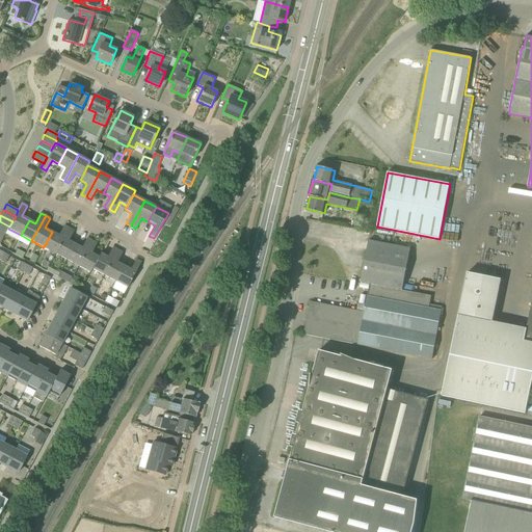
[(9,227),(0,221),(0,229),(6,233),(8,229),(9,227)]
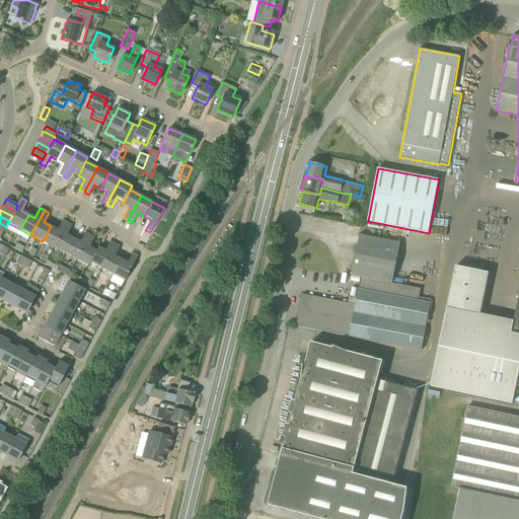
[(54,247),(68,222),(63,220),(58,230),(51,226),(43,241),(54,247)]
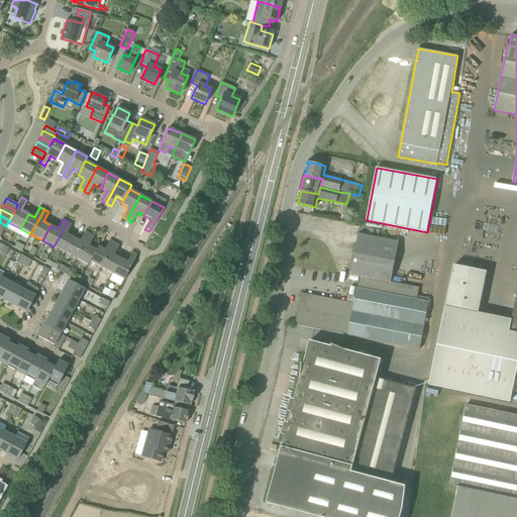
[(72,224),(68,221),(54,246),(65,252),(73,237),(67,234),(72,224)]
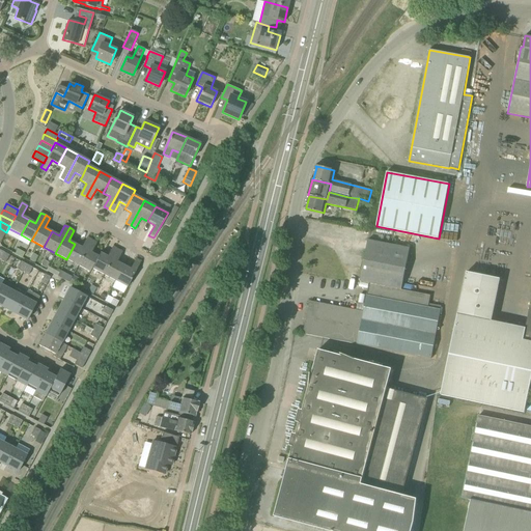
[(92,240),(87,238),(82,248),(75,244),(66,259),(79,266),(92,240)]
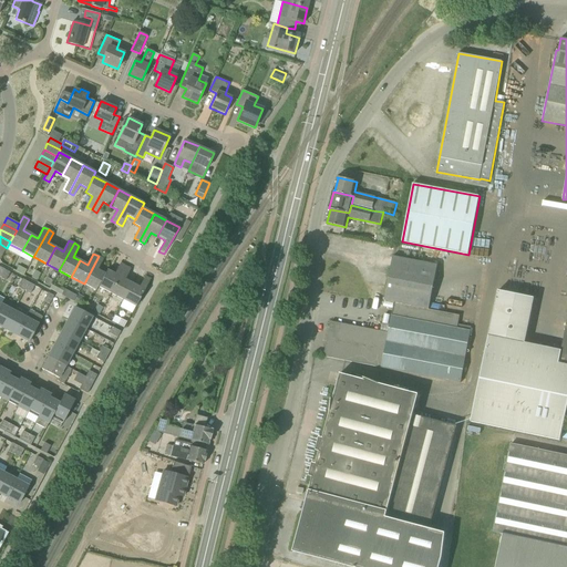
[(99,256),(84,284),(96,290),(99,287),(105,274),(98,270),(103,259),(99,256)]
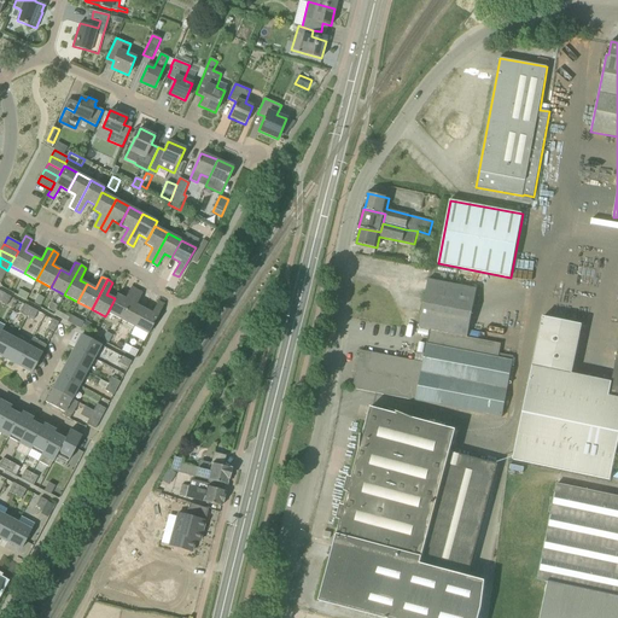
[(470,337),(477,289),(429,279),(419,328),(430,330),(470,337)]
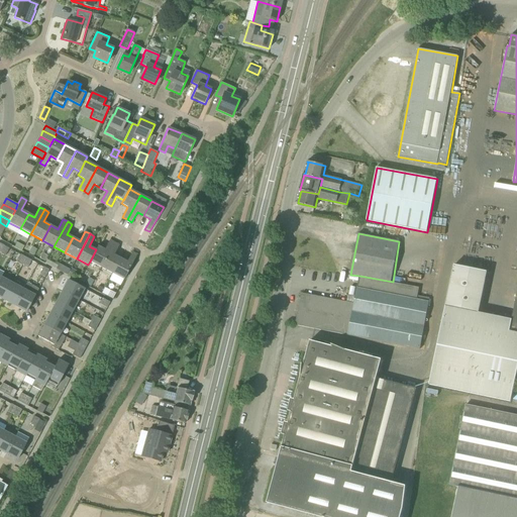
[(96,249),(90,262),(101,268),(114,242),(110,240),(104,249),(98,246),(96,249)]
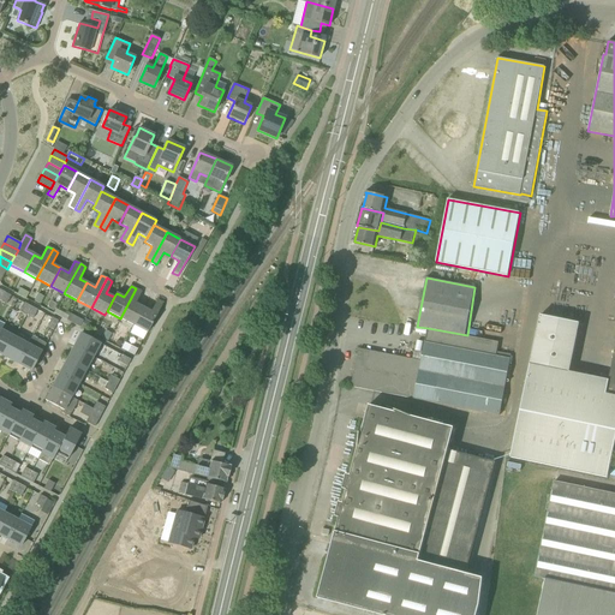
[(120,318),(133,326),(143,308),(136,303),(142,292),(136,288),(120,318)]
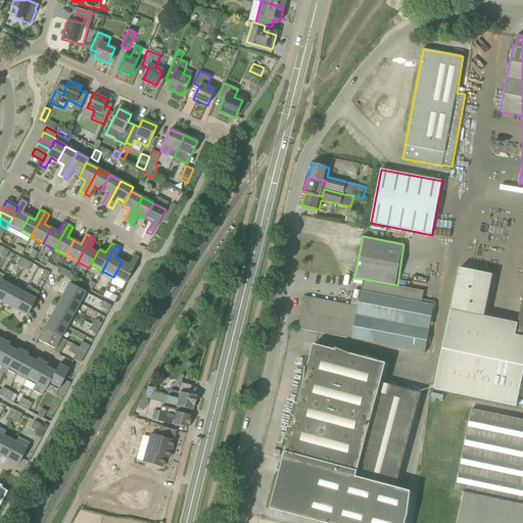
[(9,251),(4,248),(0,255),(5,258),(9,251)]
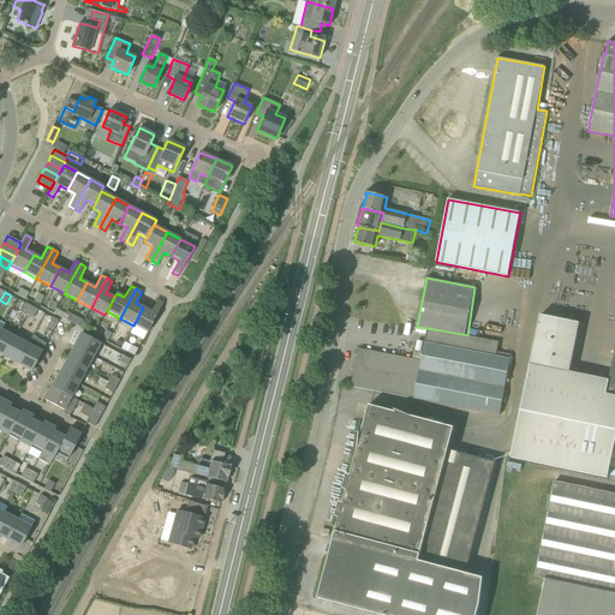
[(40,304),(45,297),(39,293),(34,300),(40,304)]
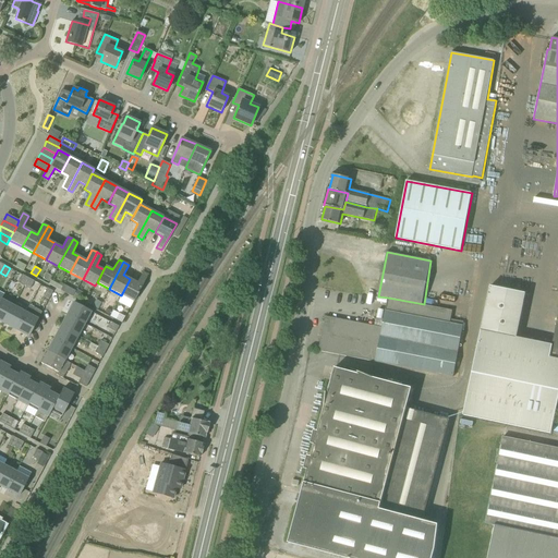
[(121,295),(134,302),(148,275),(143,273),(137,282),(130,279),(121,295)]
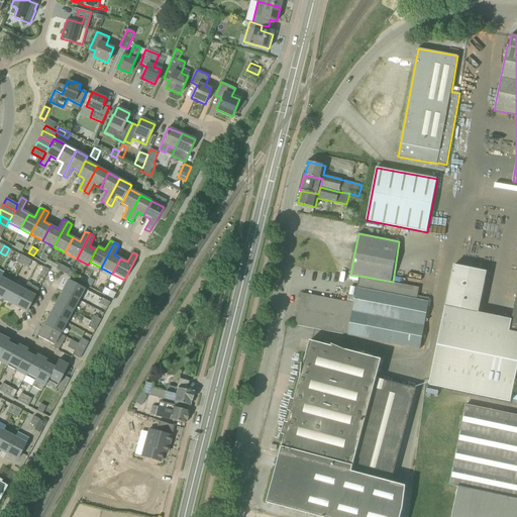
[(17,263),(22,265),(26,257),(21,254),(17,263)]
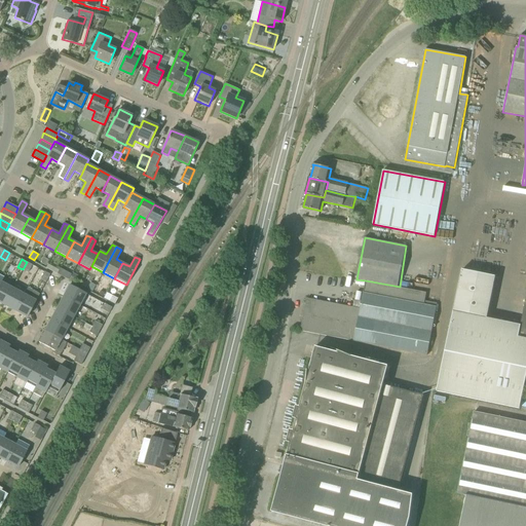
[(32,265),(27,262),(23,269),(28,272),(32,265)]
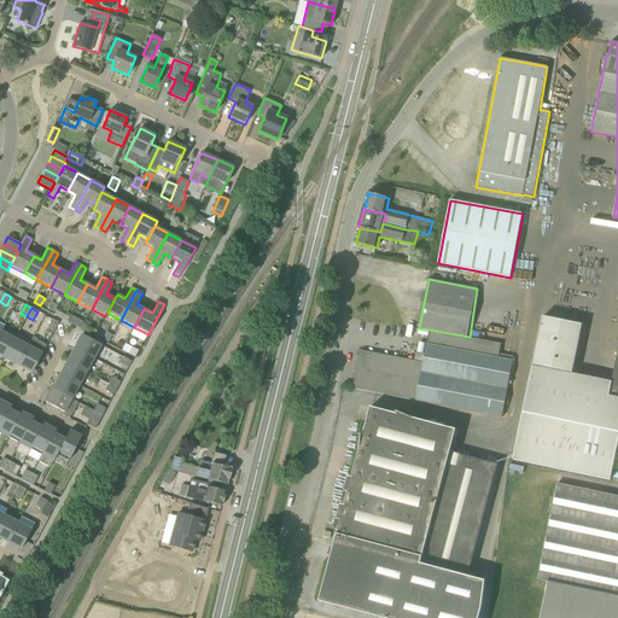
[(617,351),(612,382),(572,374),(582,325),(543,316),(513,460),(611,481),(617,444),(617,351)]
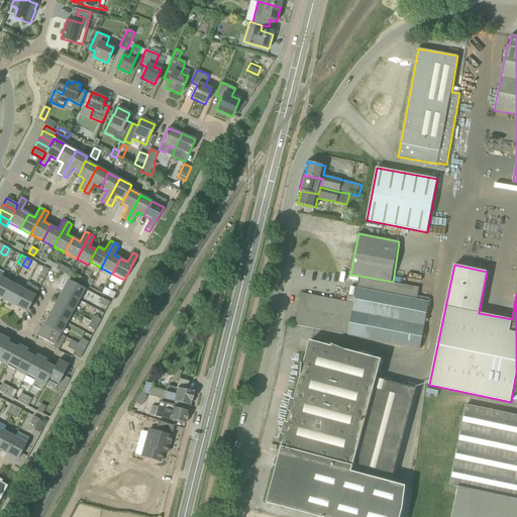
[(45,278),(49,270),(43,267),(39,275),(45,278)]
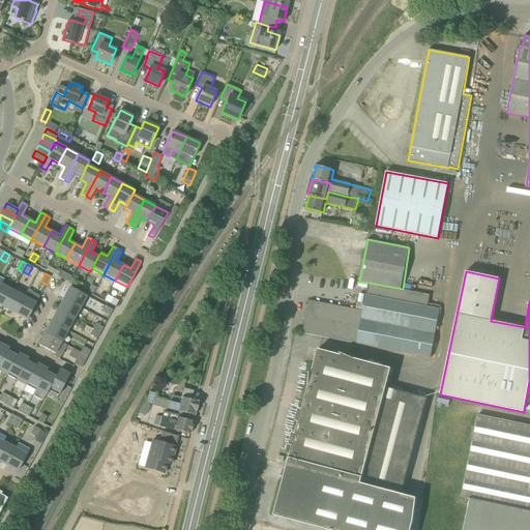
[(76,285),(79,278),(74,275),(69,282),(76,285)]
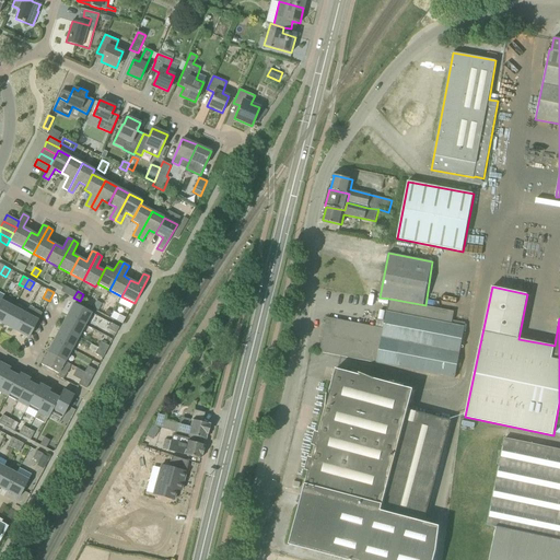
[(455,378),(465,326),(452,324),(454,312),(426,305),(389,299),(383,328),(327,317),(321,352),(455,378)]
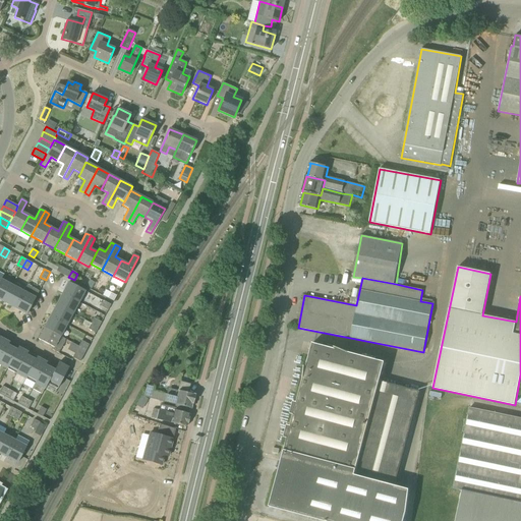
[(1,280),(0,282),(0,299),(4,302),(12,286),(1,280)]
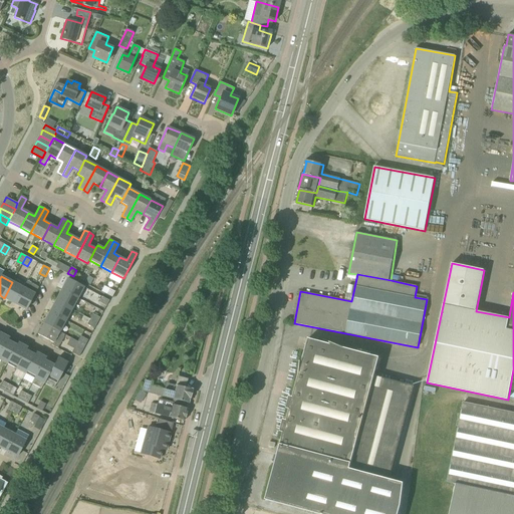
[(90,285),(93,278),(88,276),(85,282),(90,285)]
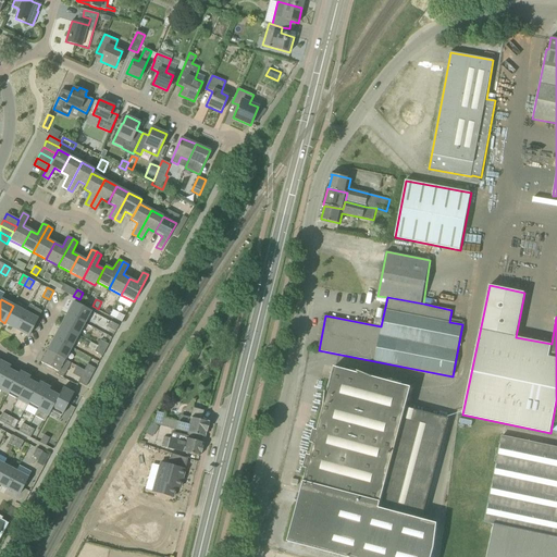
[(67,313),(84,323),(90,311),(74,301),(67,313)]
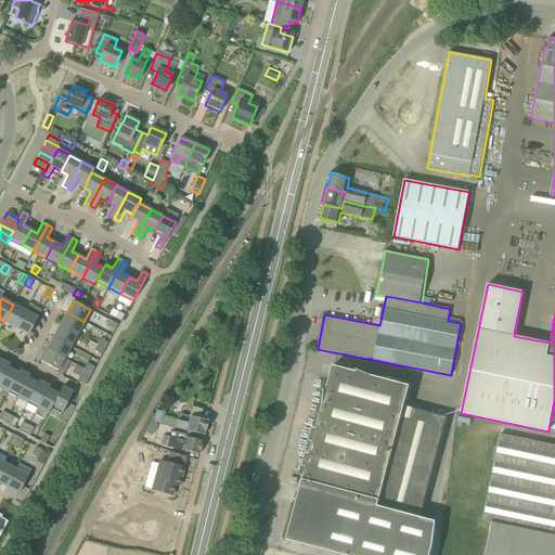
[(29,304),(26,311),(16,328),(28,335),(41,310),(29,304)]
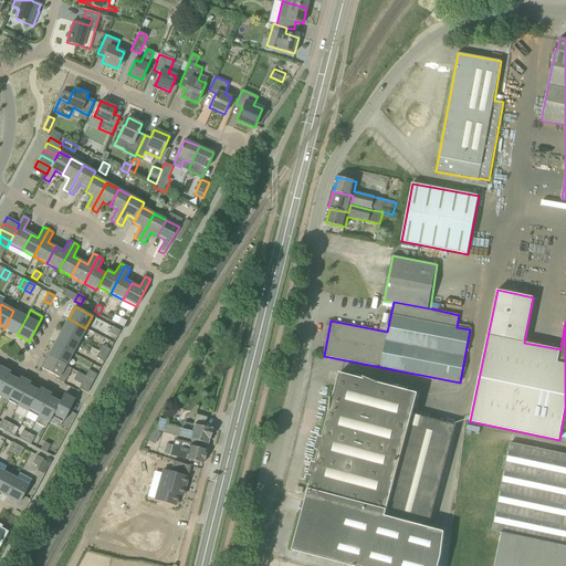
[(27,317),(13,311),(4,328),(17,335),(27,317)]
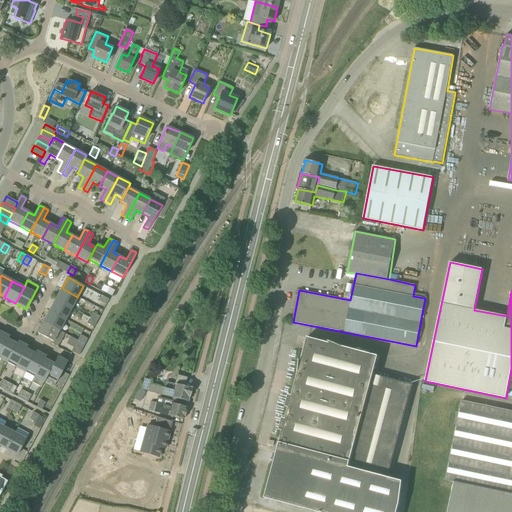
[(62,288),(56,300),(71,308),(77,297),(62,288)]
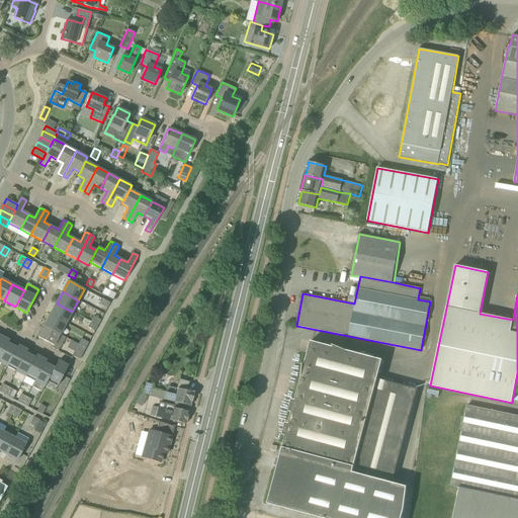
[(110,303),(103,298),(100,304),(107,308),(110,303)]
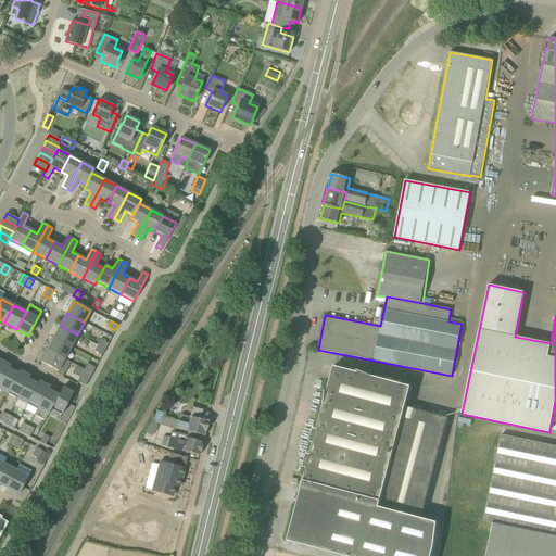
[(77,335),(61,326),(54,338),(71,346),(77,335)]
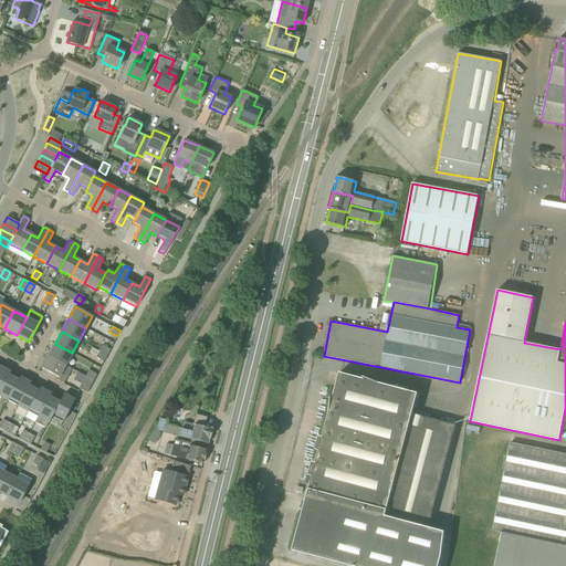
[(49,356),(65,365),(72,353),(55,344),(49,356)]
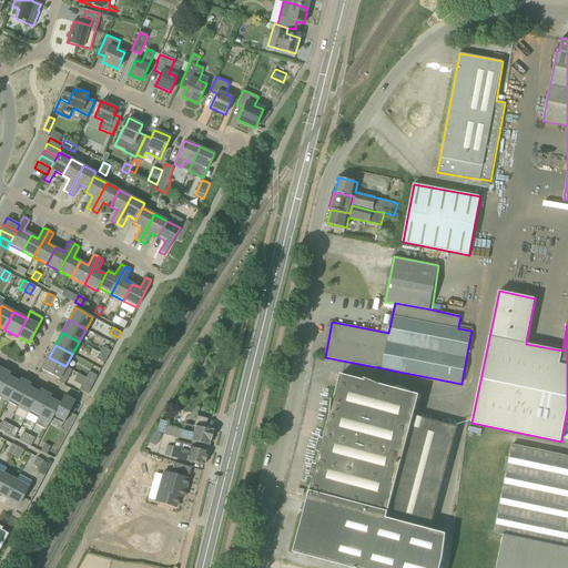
[(108,357),(111,351),(102,346),(99,353),(108,357)]
